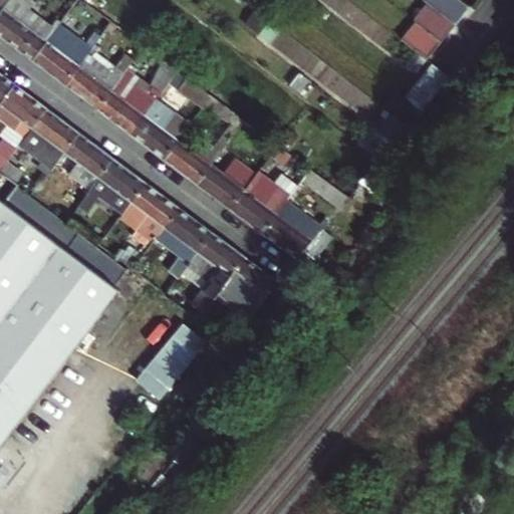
[(25,0),(9,0),(0,12),(0,35),(34,60),(54,33),(27,12),(32,7),(25,2),(25,0)]
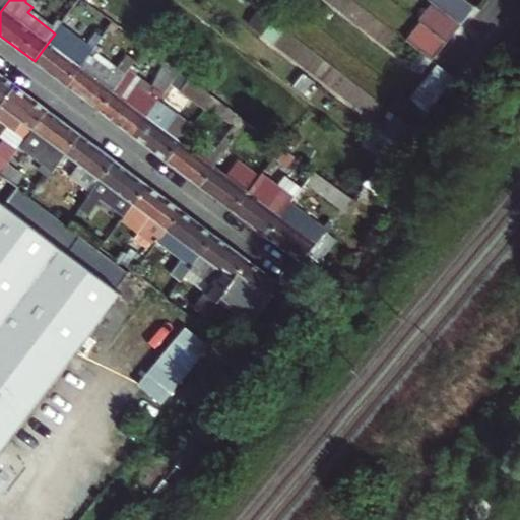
[(430,0),(432,1),(460,22),(473,5),(467,0),(430,0)]
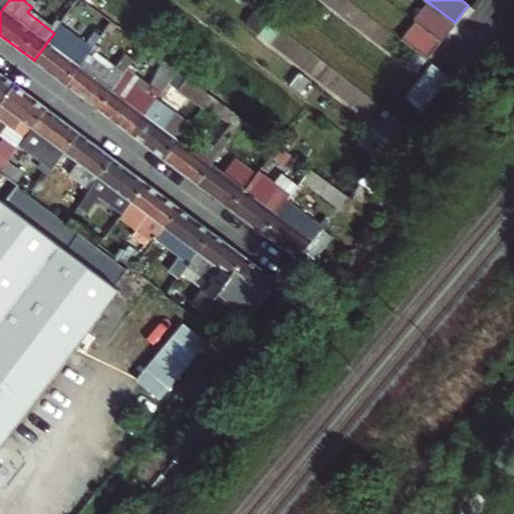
[(417,19),(443,38),(455,22),(427,1),(415,17),(417,19)]
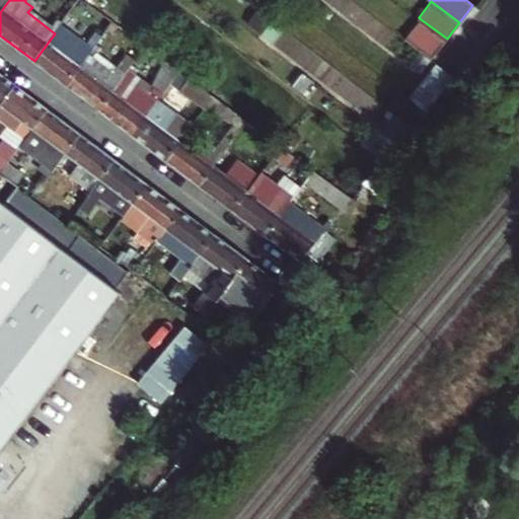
[(305,67),(316,49),(254,12),(243,30),(305,67)]
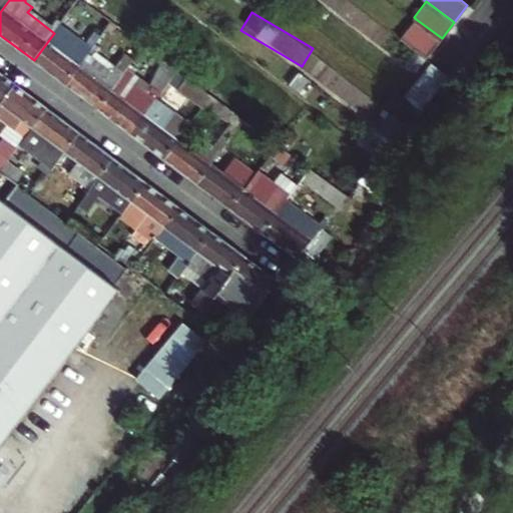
[(98,21),(108,29),(113,22),(103,14),(98,21)]
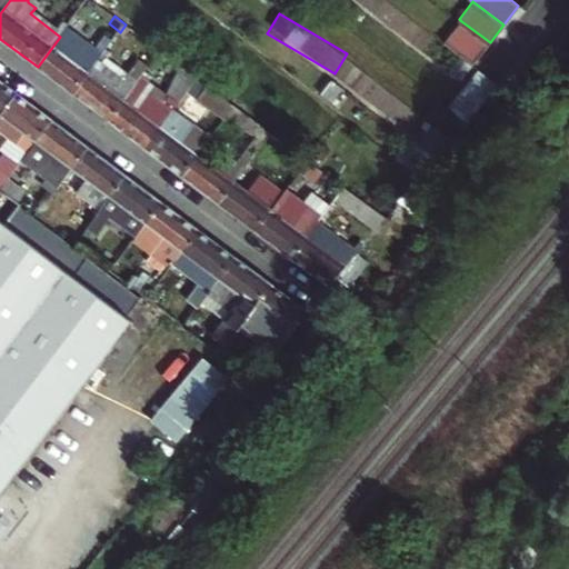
[(475,63),(490,42),(461,21),(446,41),(475,63)]
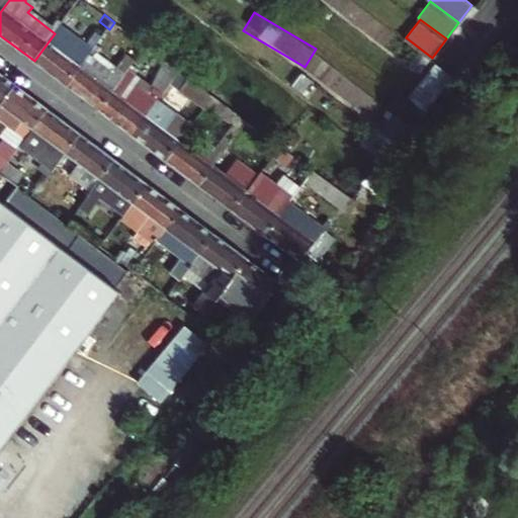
[(114,22),(109,29),(119,36),(124,29),(114,22)]
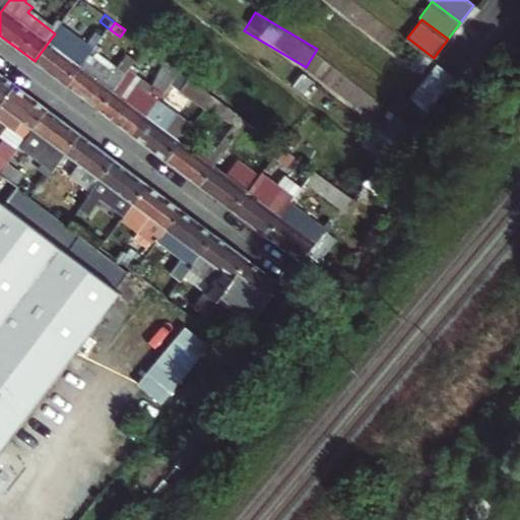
[(93,50),(61,25),(55,34),(35,61),(67,85),(93,50)]
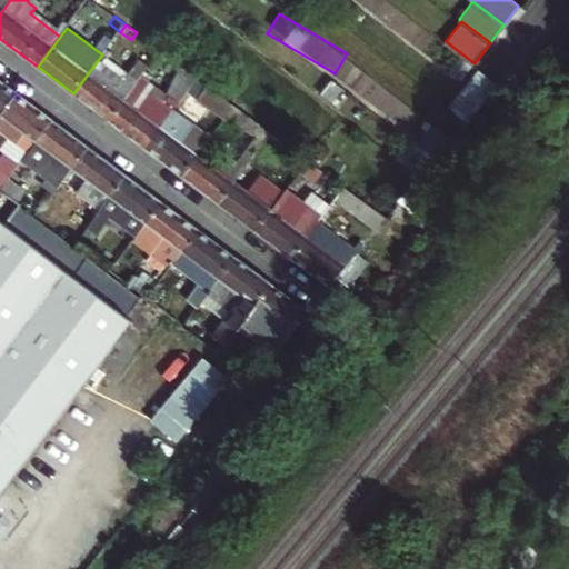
[(111,56),(106,51),(102,55),(73,93),(109,121),(139,82),(130,76),(126,81),(105,65),(111,56)]
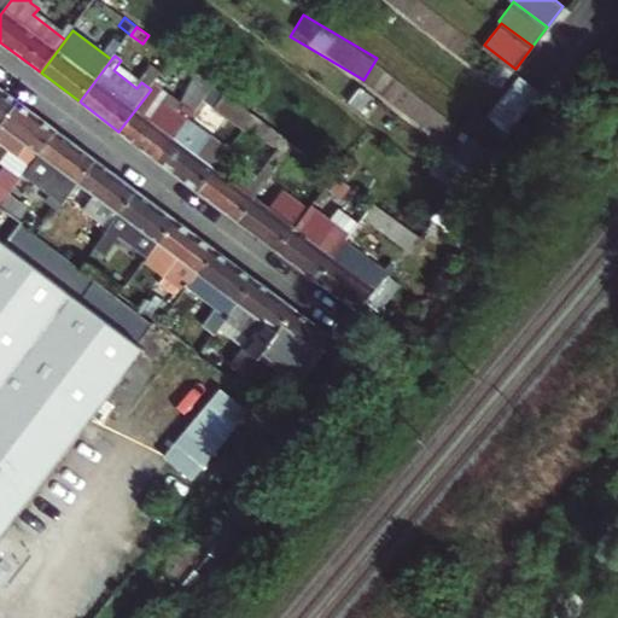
[(199,73),(184,104),(196,114),(210,93),(216,86),(199,73)]
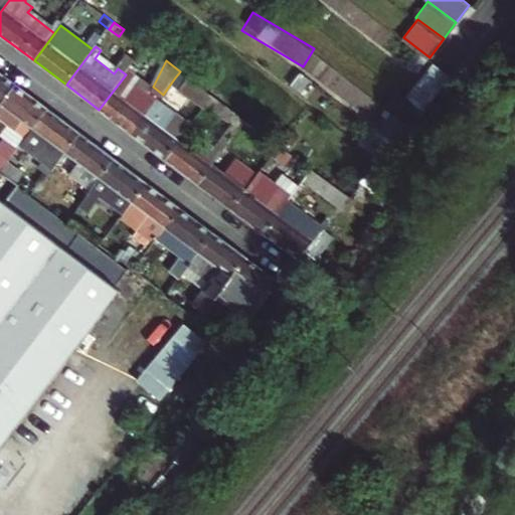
[(439,66),(424,82),(439,94),(453,76),(439,66)]
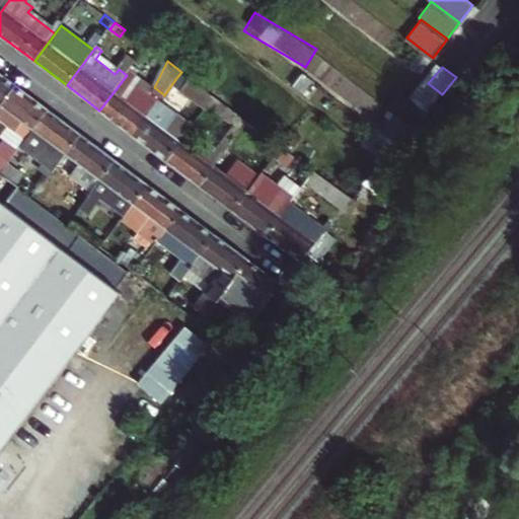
[(133,82),(137,75),(139,73),(132,68),(127,75),(99,110),(134,136),(158,102),(162,97),(154,91),(151,95),(133,82)]
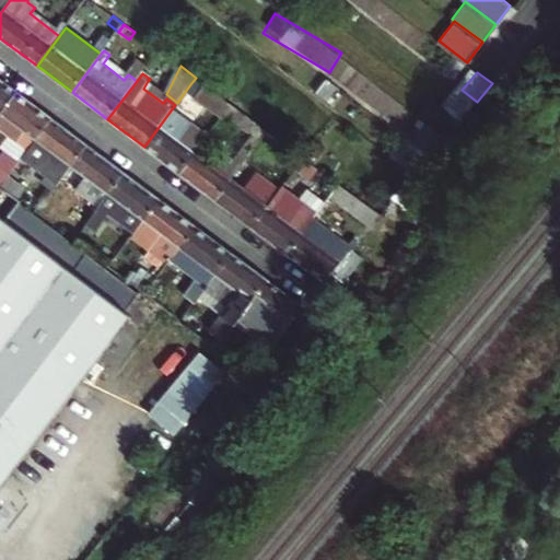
[(0,115),(18,92),(0,78),(0,115)]
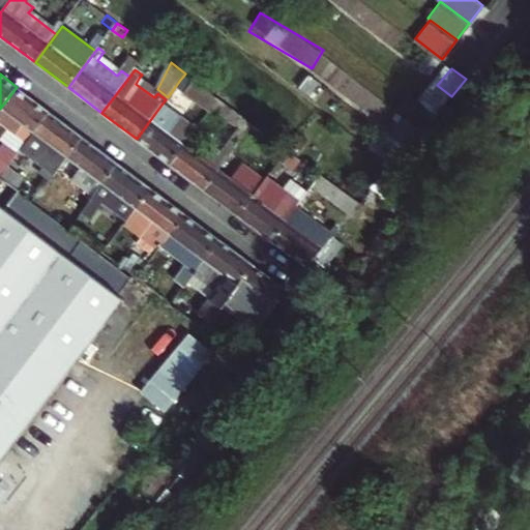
[(185,74),(180,80),(190,87),(185,93),(210,112),(214,106),(221,98),(185,74)]
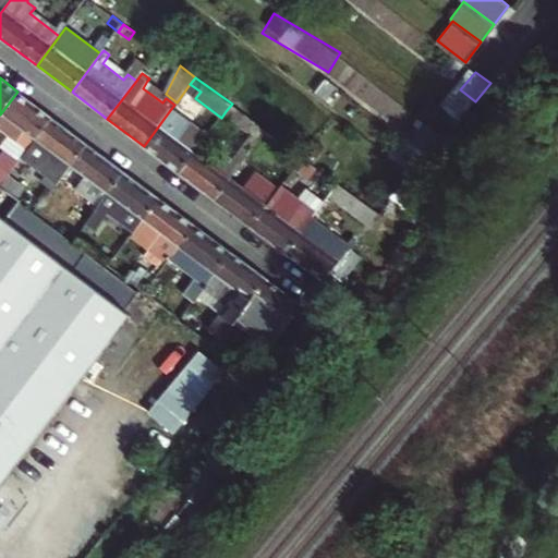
[(166,94),(147,81),(143,88),(162,102),(166,98),(174,105),(177,102),(166,94)]
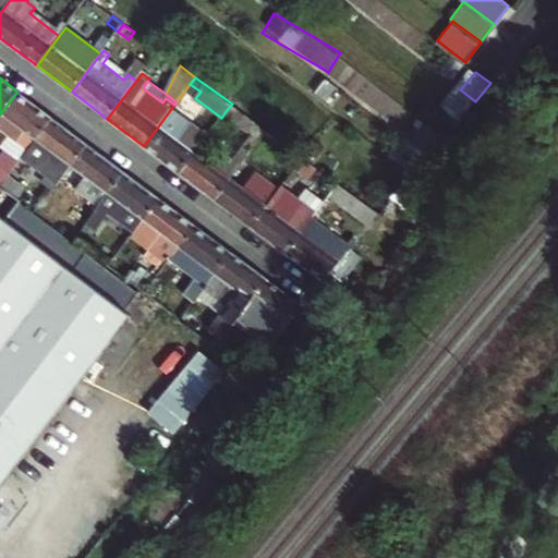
[(444,109),(459,121),(475,101),(460,89),(444,109)]
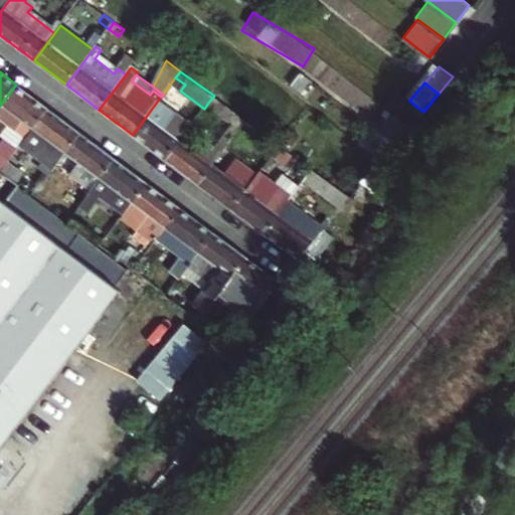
[(0,106),(0,119),(25,139),(33,128),(48,108),(16,84),(0,106)]
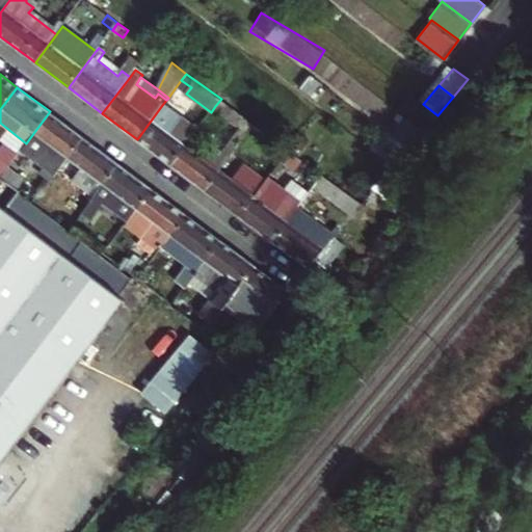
[(221,99),(215,106),(238,124),(243,115),(221,99)]
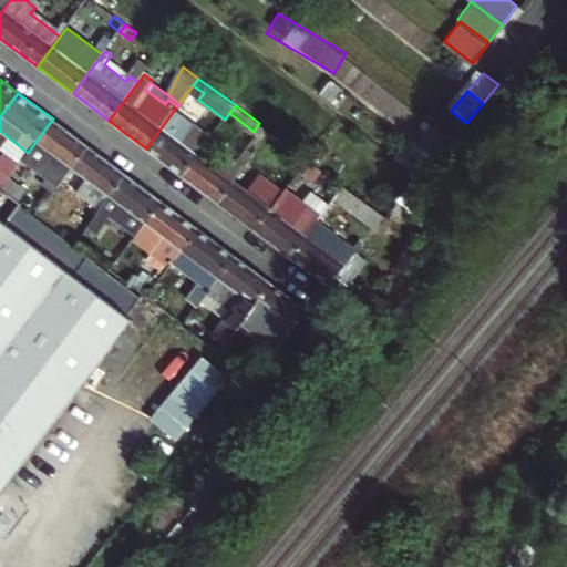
[(182,144),(187,135),(194,127),(173,112),(146,148),(183,175),(197,155),(182,144)]
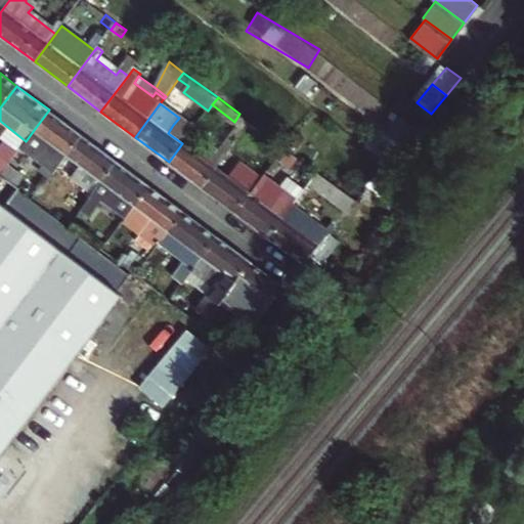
[(49,110),(34,130),(67,156),(82,135),(49,110)]
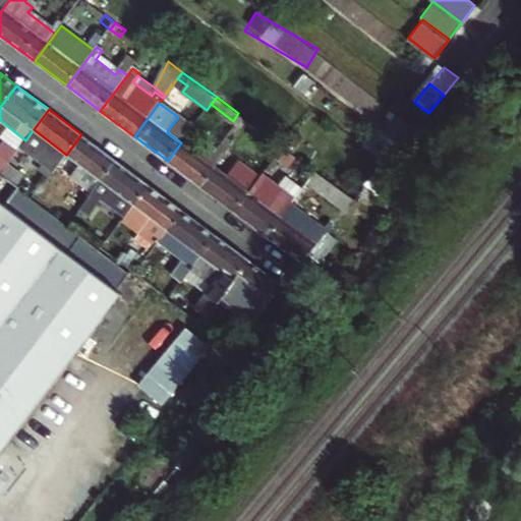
[(243,129),(249,121),(238,113),(233,121),(243,129)]
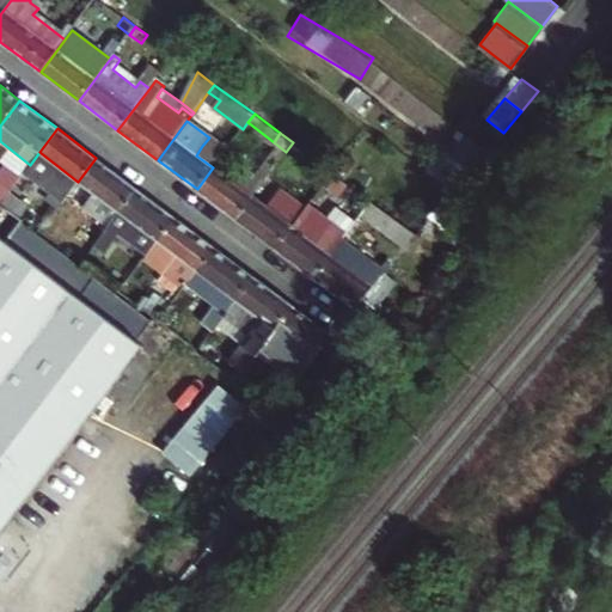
[(274,142),(263,157),(275,166),(286,152),(274,142)]
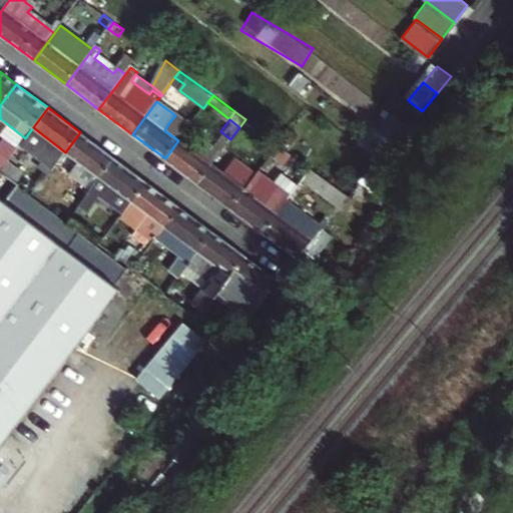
[(250,135),(255,127),(245,119),(239,127),(250,135)]
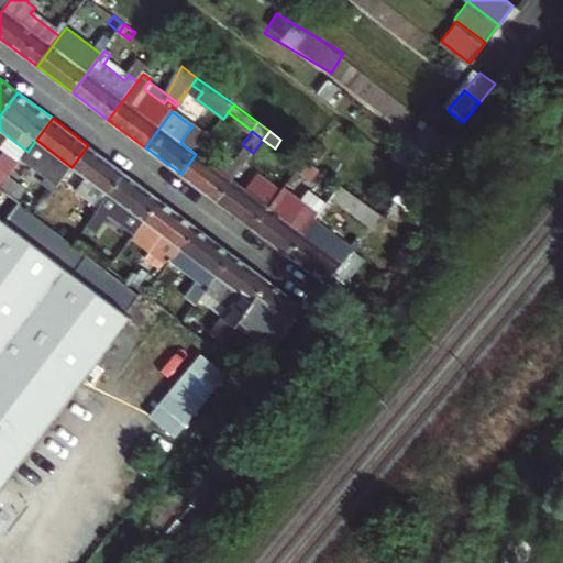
[(421,148),(433,158),(445,143),(433,133),(421,148)]
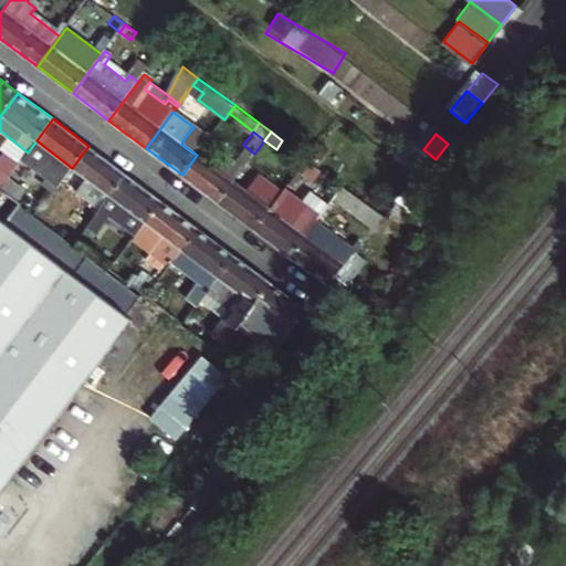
[(203,147),(187,135),(181,144),(197,155),(203,147)]
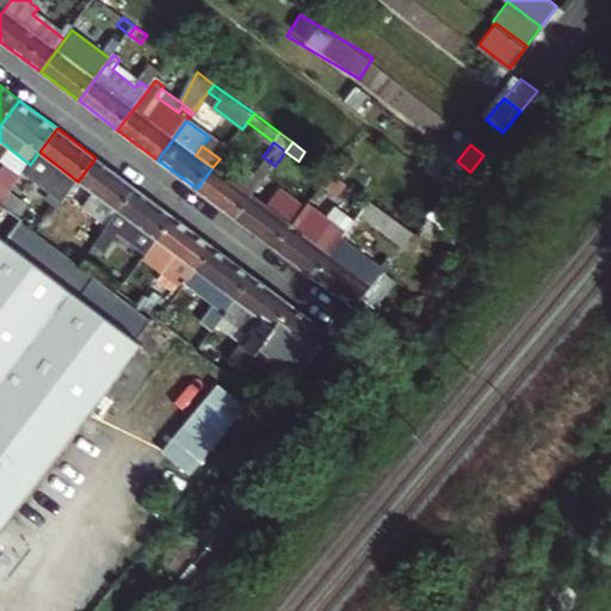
[(454,191),(470,172),(457,161),(446,154),(430,174),(454,191)]
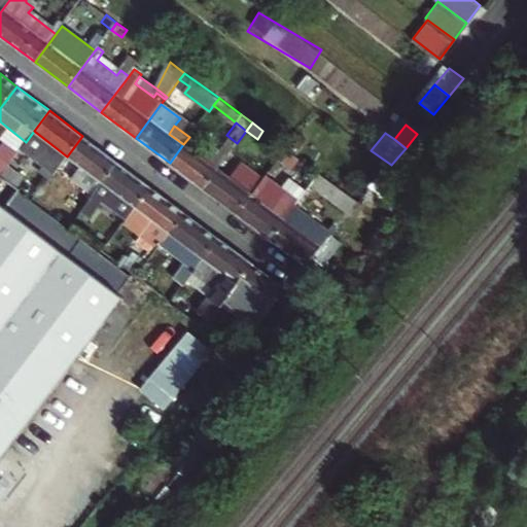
[(203,188),(217,169),(237,143),(226,135),(216,148),(206,141),(197,153),(183,144),(170,163),(203,188)]
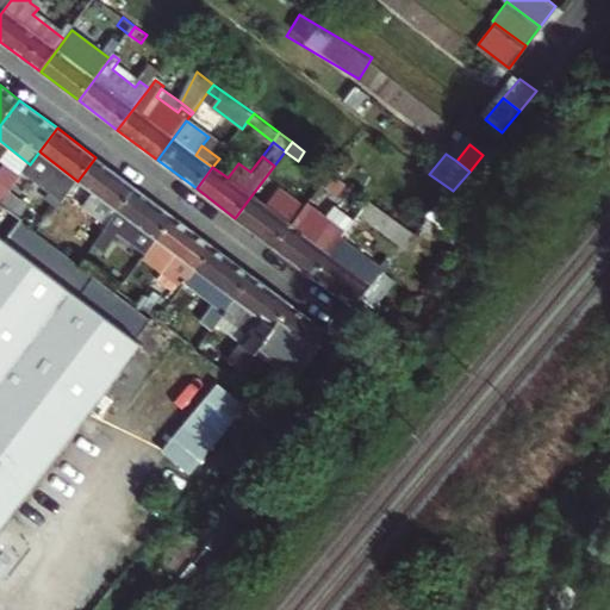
[(109,225),(137,188),(95,157),(78,181),(94,193),(85,206),(109,225)]
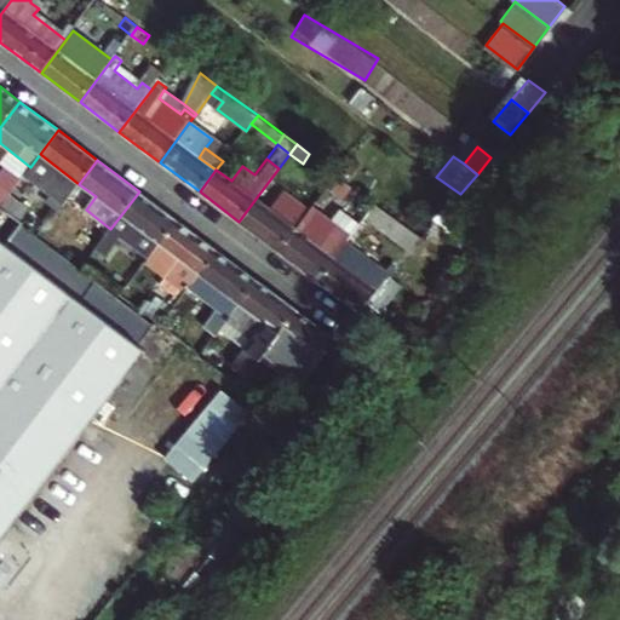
[(338,174),(328,187),(360,210),(363,206),(371,212),(377,205),(338,174)]
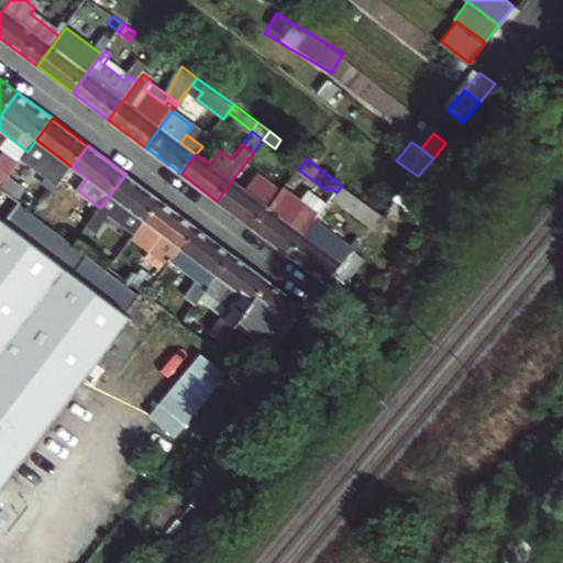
[(107,229),(118,216),(124,206),(145,221),(161,200),(127,174),(100,208),(92,218),(107,229)]
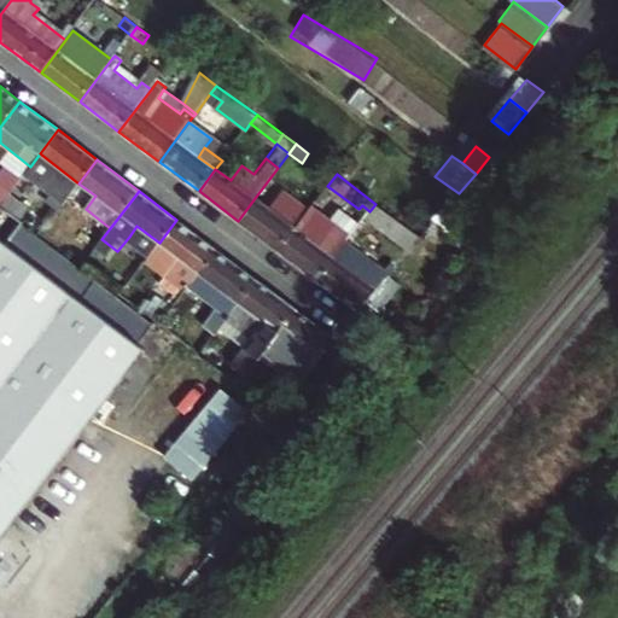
[(279,250),(296,228),(307,213),(281,194),(270,209),(255,198),(238,221),(279,250)]
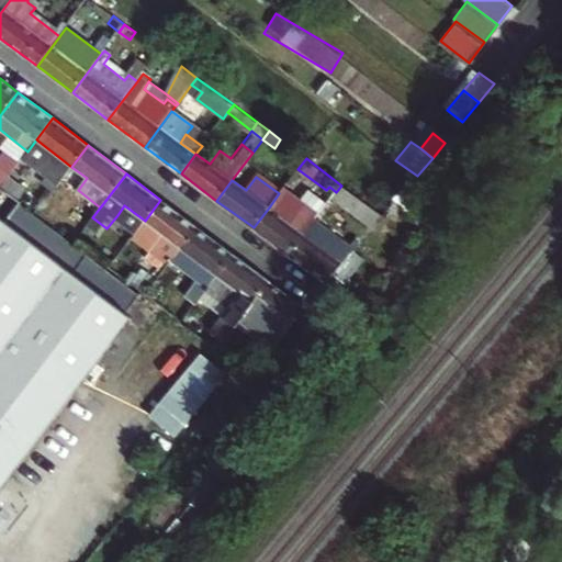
[(48,186),(54,190),(58,184),(53,180),(48,186)]
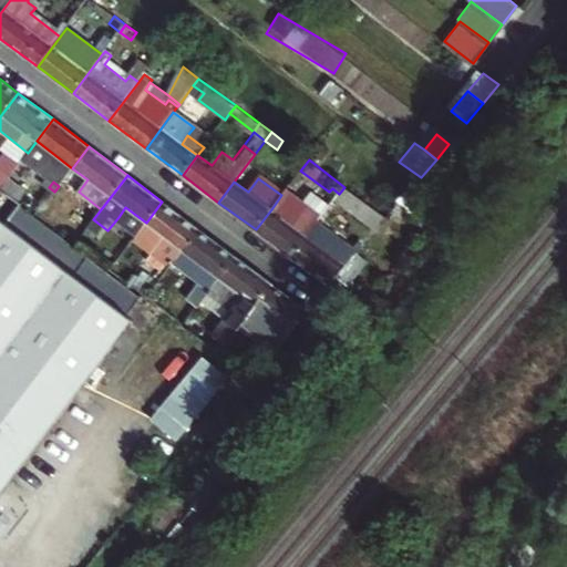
[(377,230),(387,218),(344,187),(339,194),(334,200),(377,230)]
